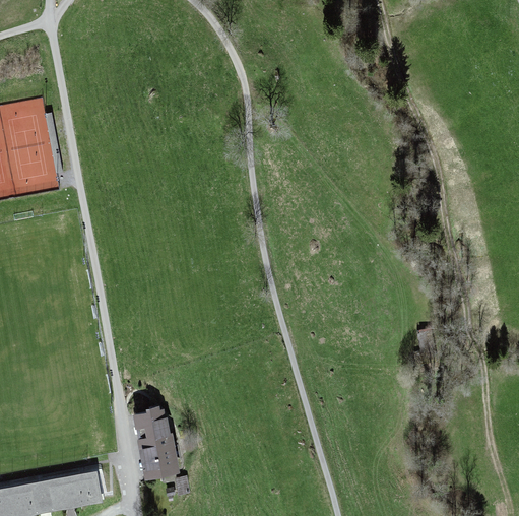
[(166,409),(134,414),(145,479),(180,473),(173,434),(170,435),(166,409)]
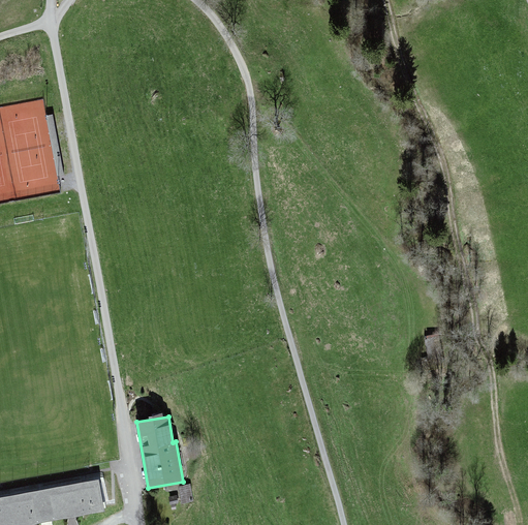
[(100,479),(0,496),(0,524),(34,524),(107,512),(100,479)]
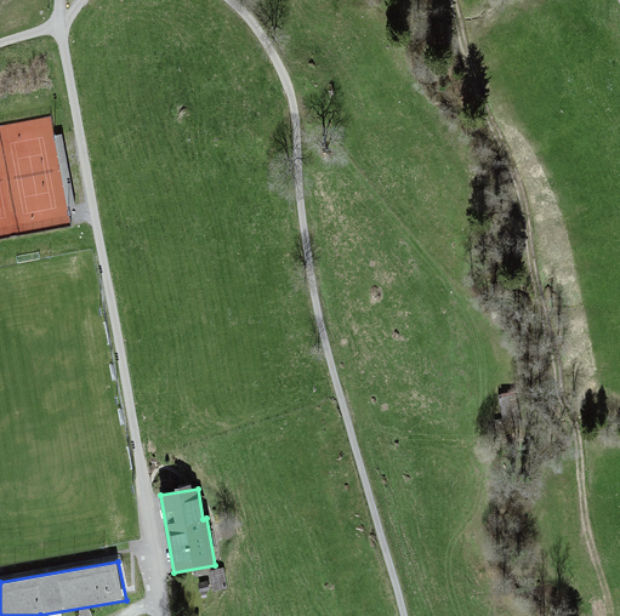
[(223,575),(210,577),(214,595),(228,593),(223,575)]
